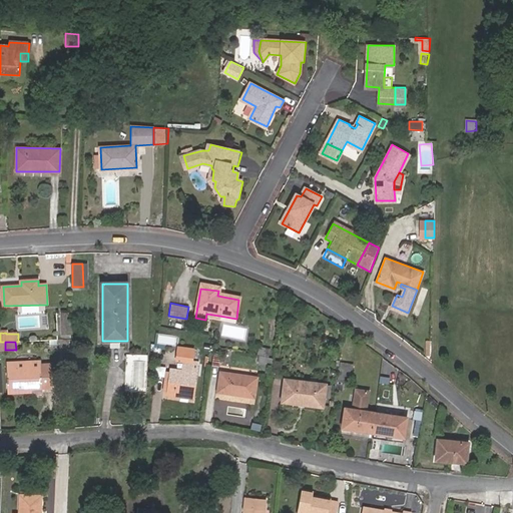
[(258,361),(269,364),(273,348),(261,346),(258,361)]
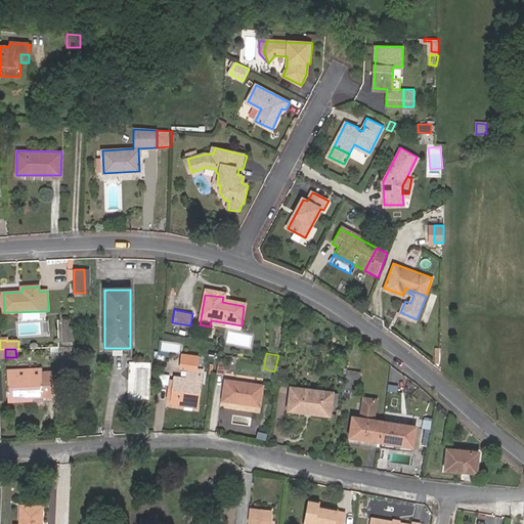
[(175,380),(172,400),(171,402),(197,406),(202,370),(195,369),(198,356),(182,355),(180,367),(188,369),(186,379),(175,377),(175,380)]
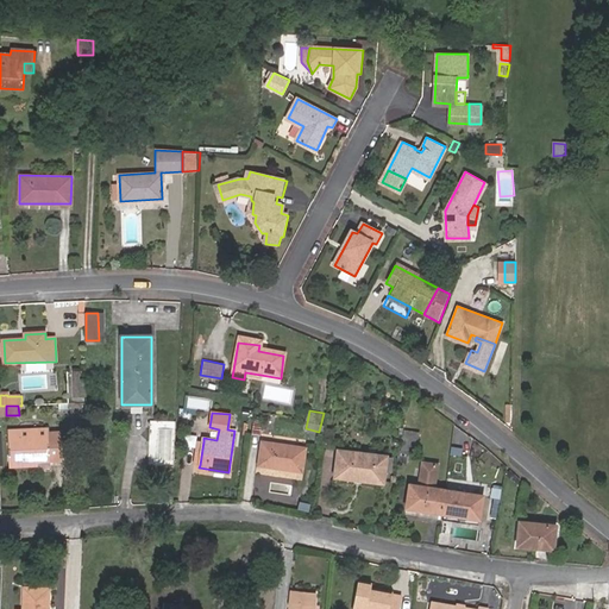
[(259,435),(262,420),(253,419),(251,434),(259,435)]
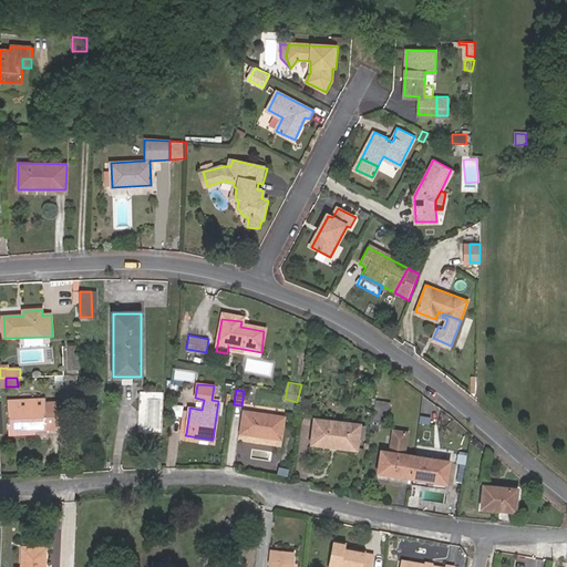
[(384,402),(377,400),(373,418),(372,431),(379,432),(384,402)]
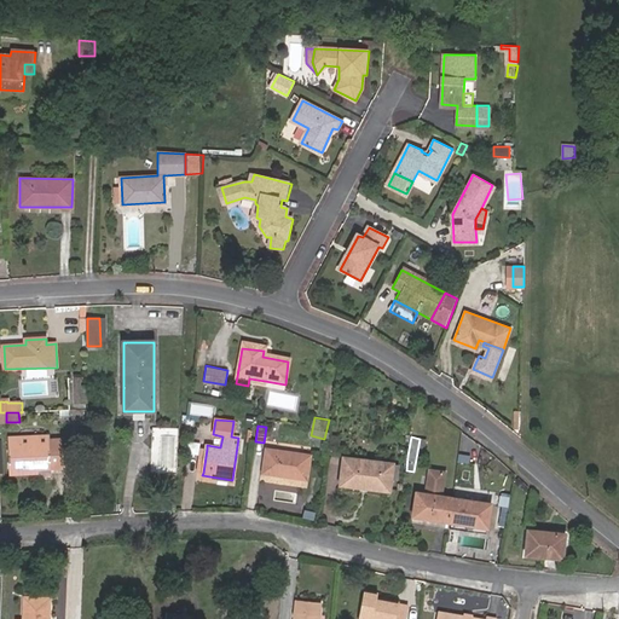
[(53,468),(63,468),(62,440),(50,440),(50,445),(21,445),(21,438),(7,438),(10,470),(38,469),(53,468)]
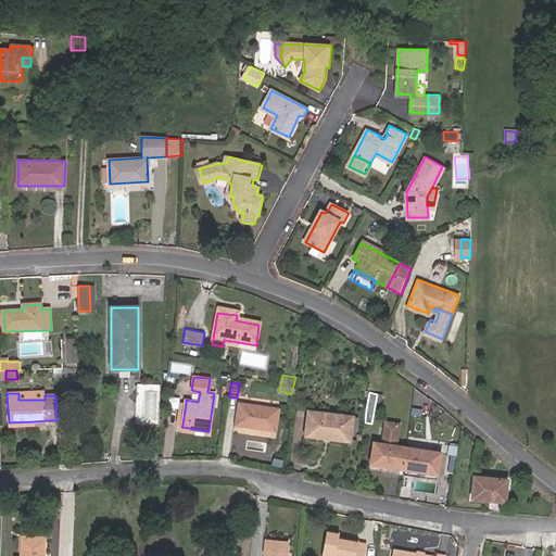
[(276,430),(279,409),(239,403),(237,425),(276,430)]
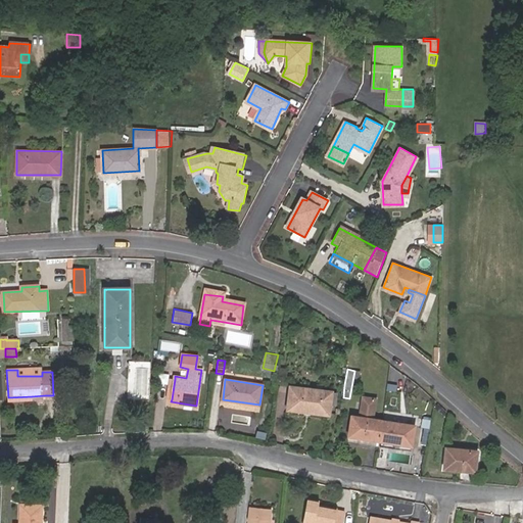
[(329,415),(332,392),(290,387),(287,408),(308,411),(308,413),(329,415)]
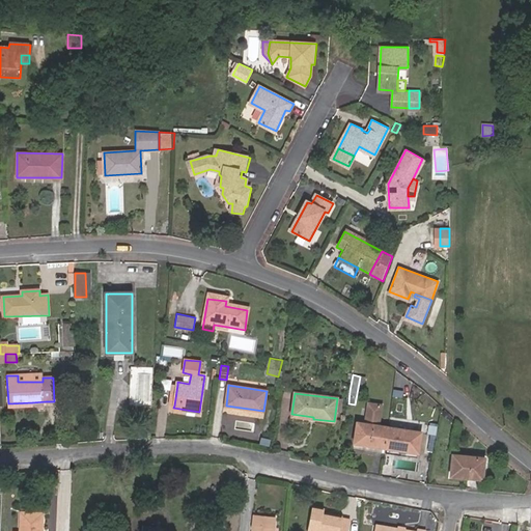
[(439,404),(428,396),(426,408),(436,417),(439,404)]
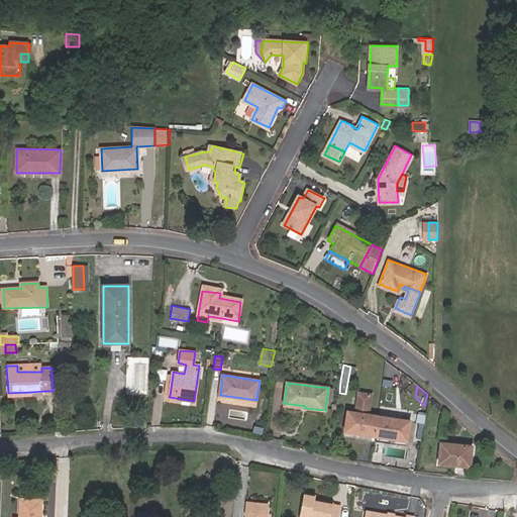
[(368,415),(371,395),(358,393),(355,413),(362,414),(368,415)]
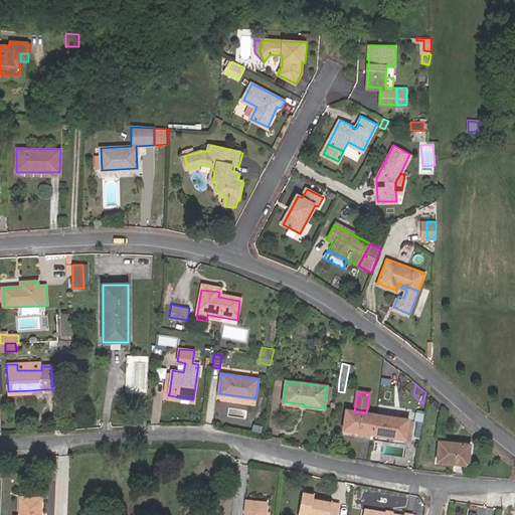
[(373,435),(376,414),(366,413),(360,412),(354,411),(347,410),(343,430),(373,435)]
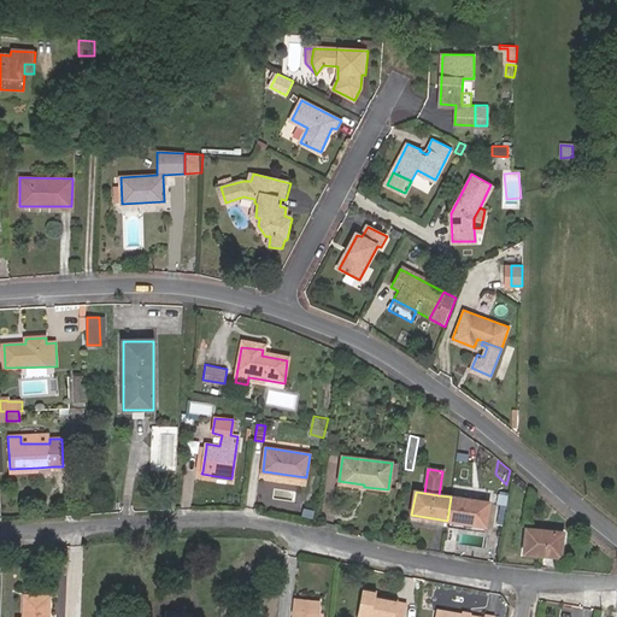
[(498,504),(507,506),(509,495),(499,493),(498,504)]
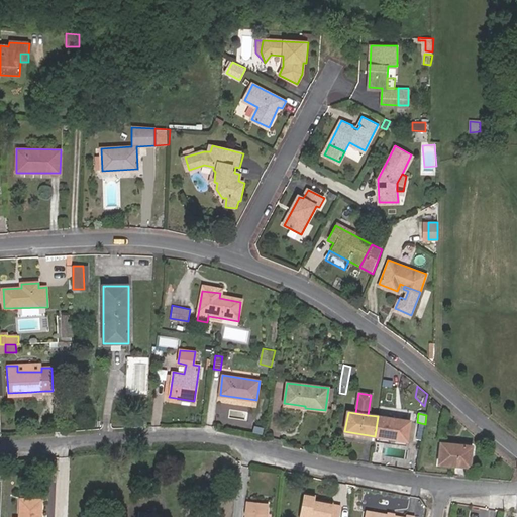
[(410,421),(378,416),(375,436),(407,441),(410,421)]
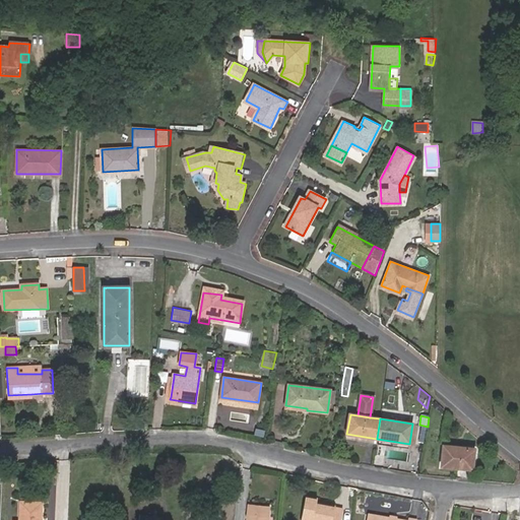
[(472,469),(474,448),(444,445),(442,466),(472,469)]
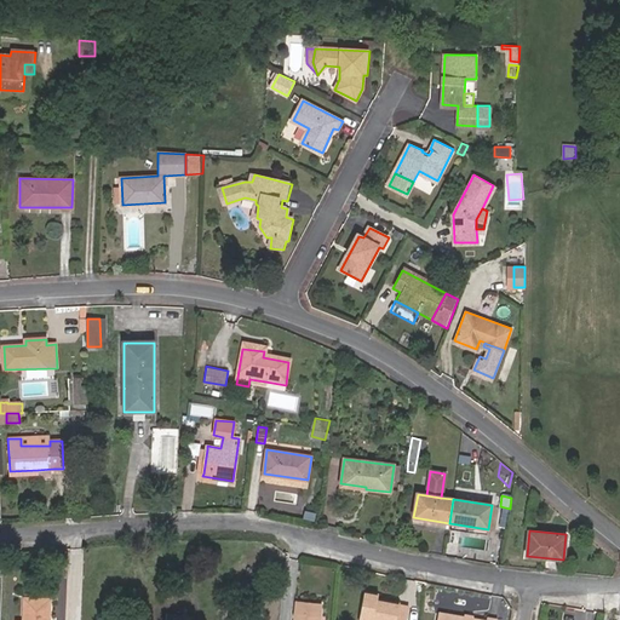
[(405,619),(407,615),(397,613),(399,603),(386,601),(385,604),(377,602),(378,598),(378,597),(365,593),(359,619),(405,619)]
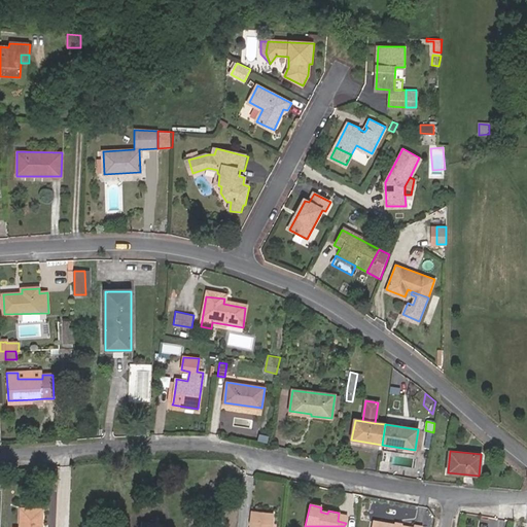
[(42,526),(43,510),(21,508),(20,526),(42,526)]
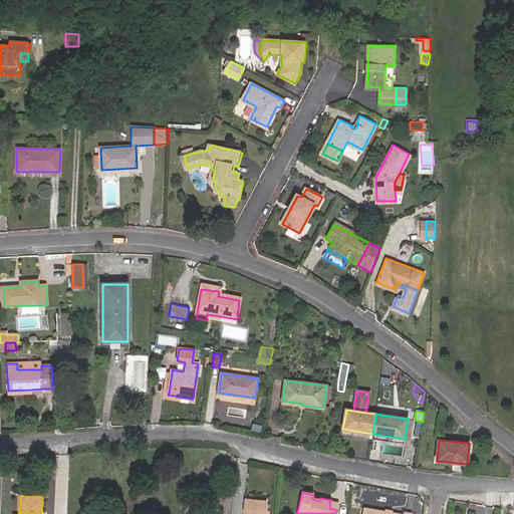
[(264,513),(266,500),(247,498),(244,513),(264,513)]
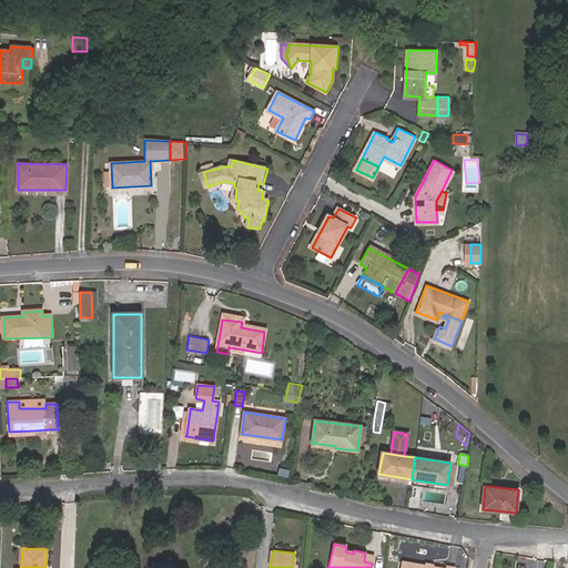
[(373,564),(373,555),(365,553),(364,561),(373,564)]
